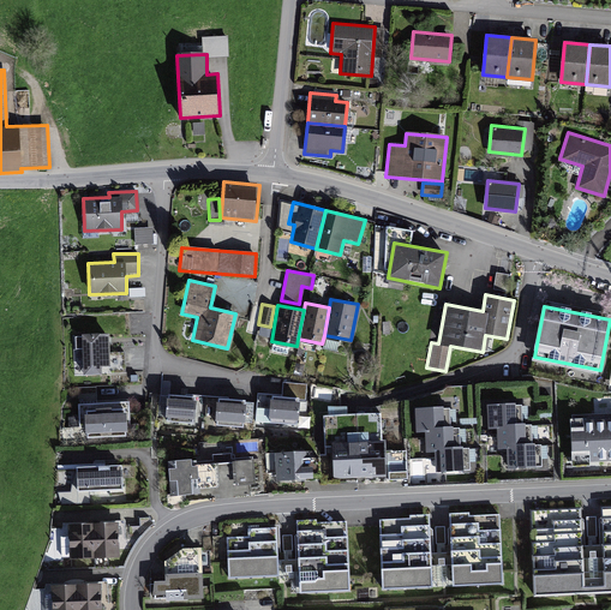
[(108,336),(81,336),(82,377),(109,376),(108,336)]
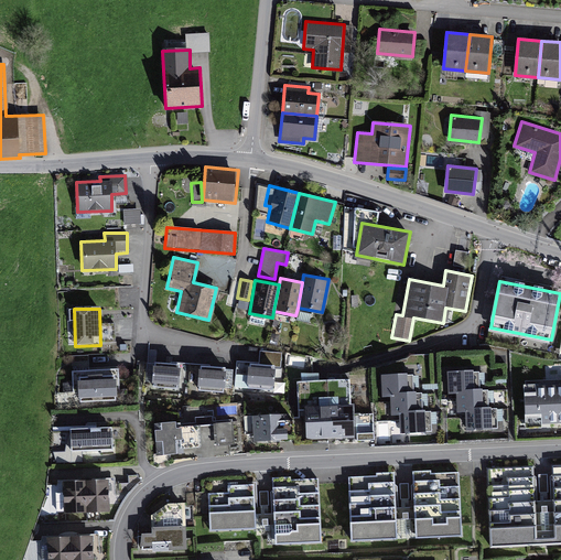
[(257,363),(249,363),(247,387),(271,388),(273,365),(278,366),(279,352),(258,350),(257,363)]
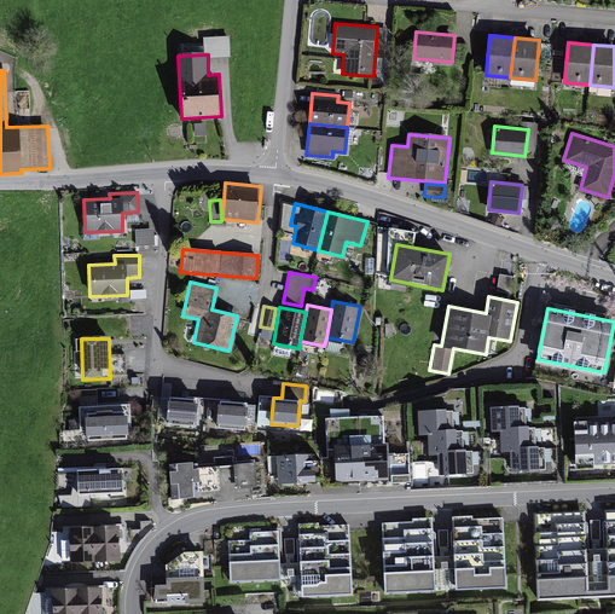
[(197,399),(169,398),(168,424),(195,426),(197,399)]
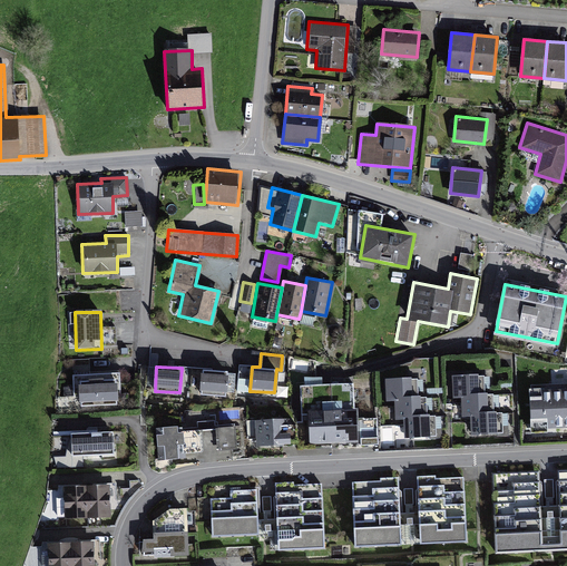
[(227,371),(203,370),(201,394),(226,396),(227,371)]
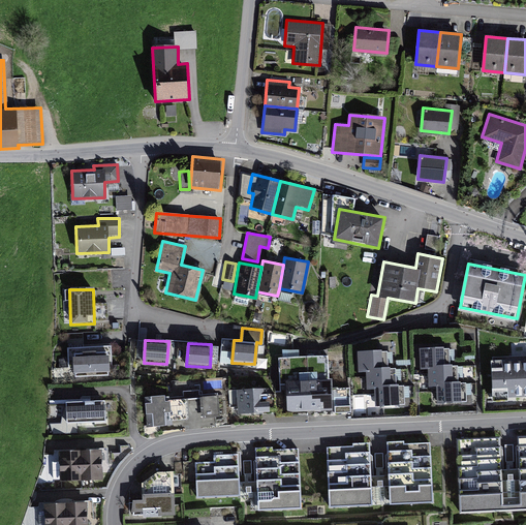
[(111,345),(66,346),(67,373),(111,371),(111,345)]
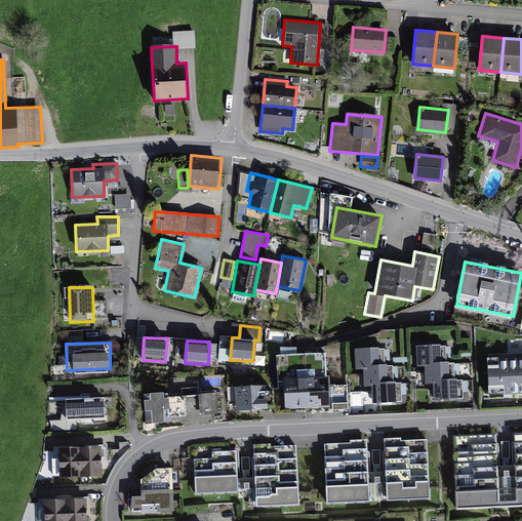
[(445,363),(444,345),(415,346),(415,364),(425,364),(445,363)]
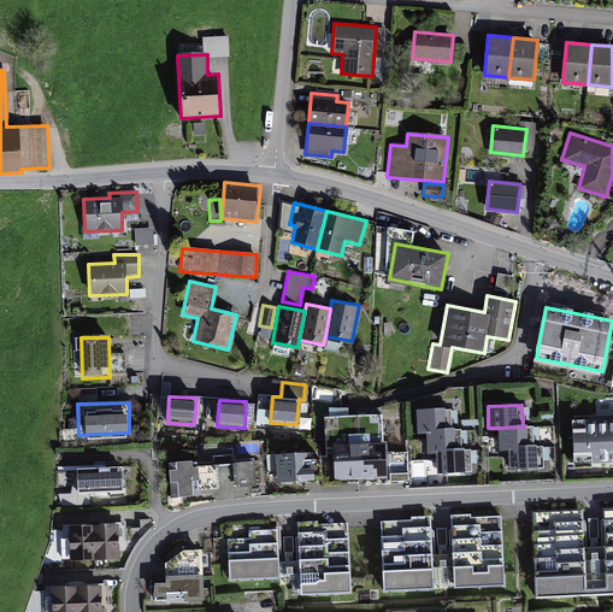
[(451,430),(451,409),(416,410),(416,431),(426,430),(451,430)]
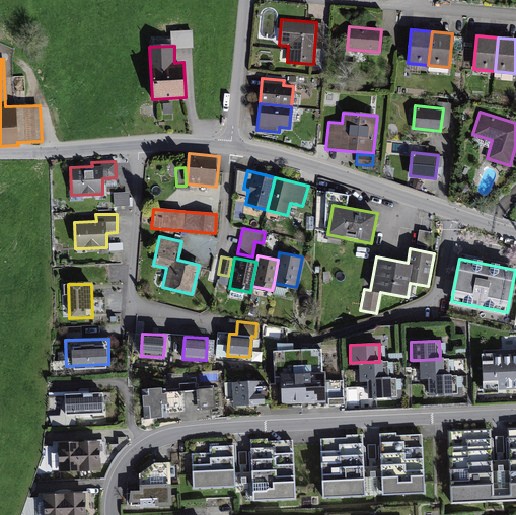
[(303,373),(319,373),(319,349),(274,351),(275,374),(281,374),(303,373)]
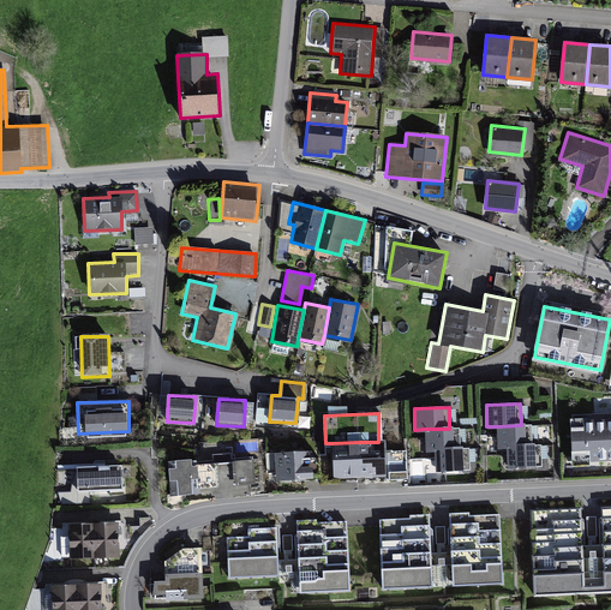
[(610,461),(610,413),(570,414),(571,462),(610,461)]
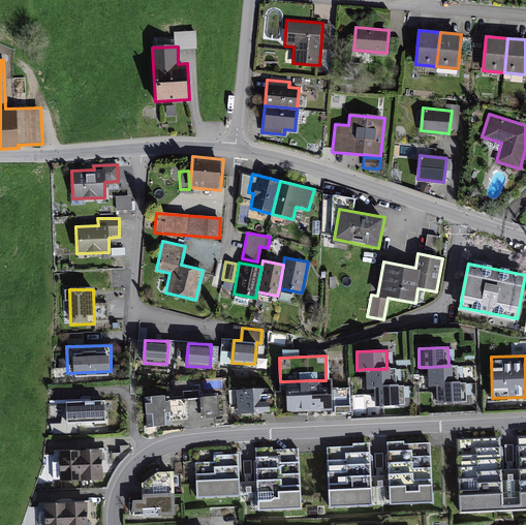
[(457,384),(457,366),(449,366),(428,367),(428,385),(436,384),(457,384)]
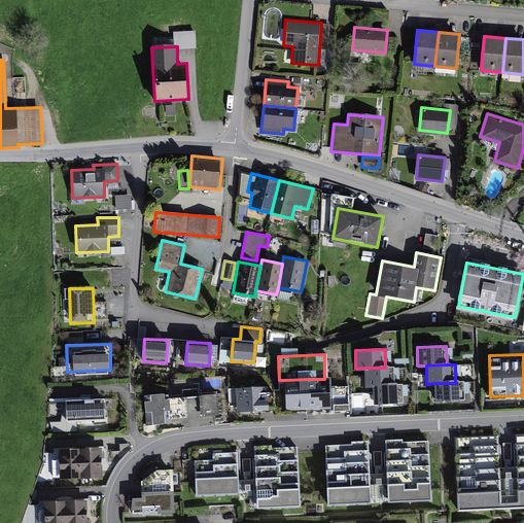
[(394,386),(393,368),(385,368),(364,368),(364,386),(373,386),(394,386)]
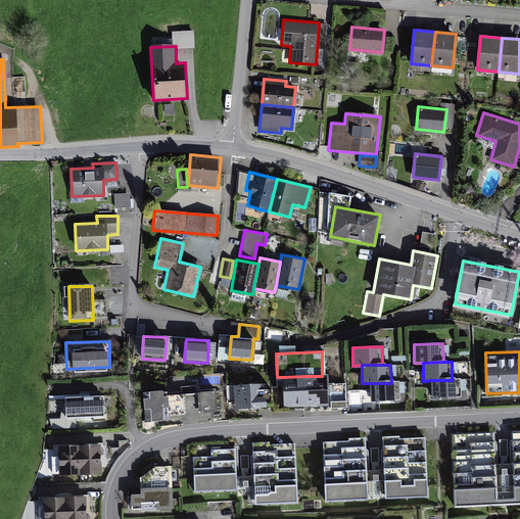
[(305,376),(283,377),(284,408),(306,407),(305,376)]
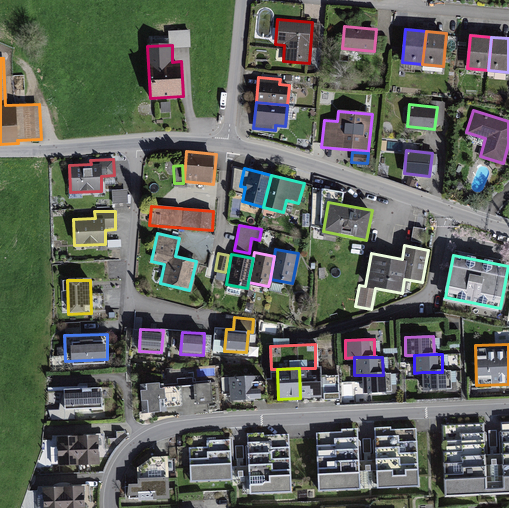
[(315,368),(299,368),(300,398),(321,397),(320,368),(315,368)]
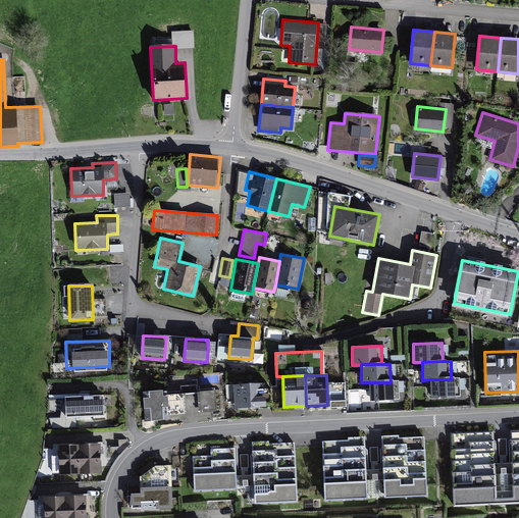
[(459,398),(459,379),(451,379),(430,379),(430,398),(459,398)]
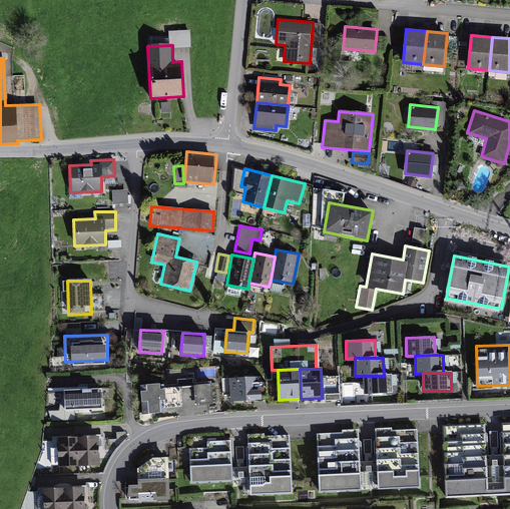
[(261,375),(228,376),(229,400),(262,399),(261,375)]
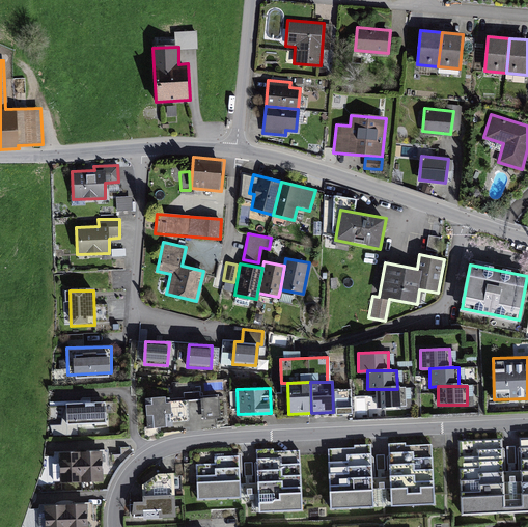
[(406,408),(405,389),(397,389),(376,389),(376,408),(406,408)]
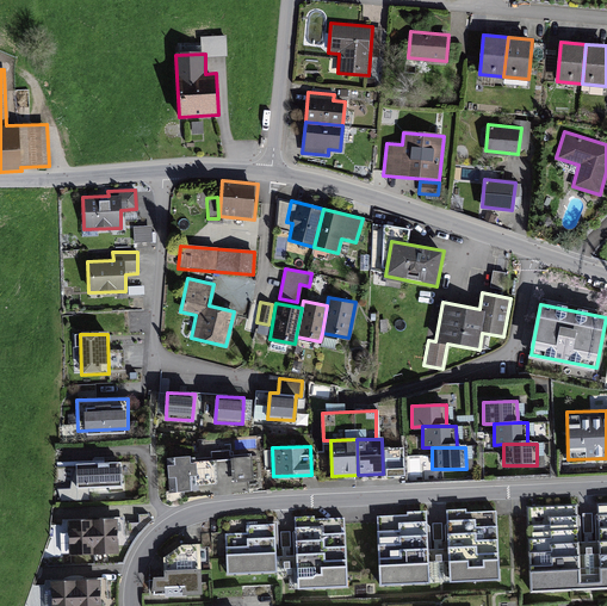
[(255,458),(209,459),(210,492),(256,490),(255,458)]
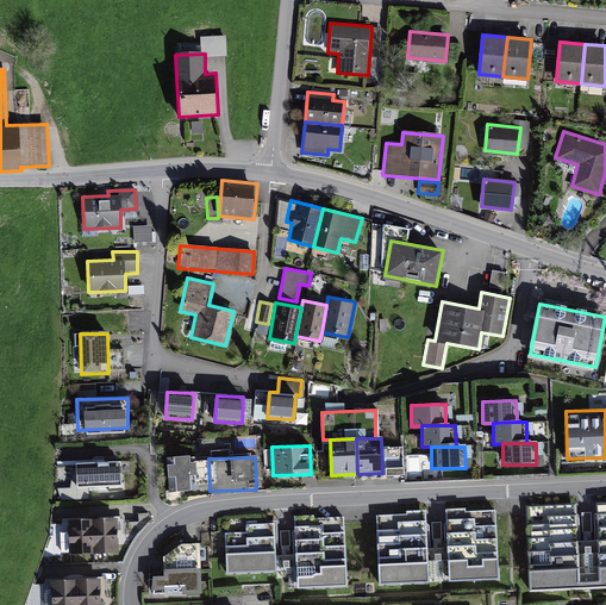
[(208,459),(166,461),(167,493),(210,491),(208,459)]
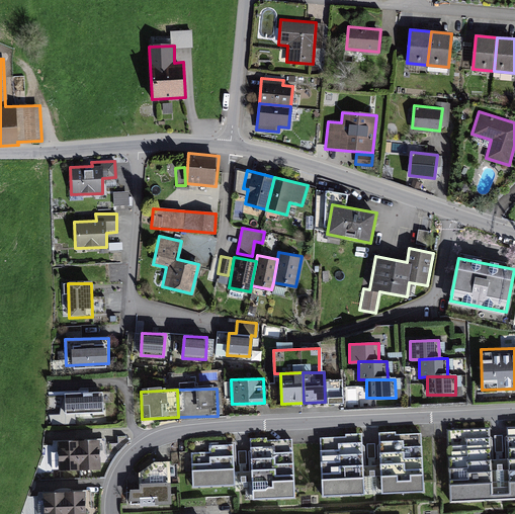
[(103,393),(63,394),(64,416),(104,415),(103,393)]
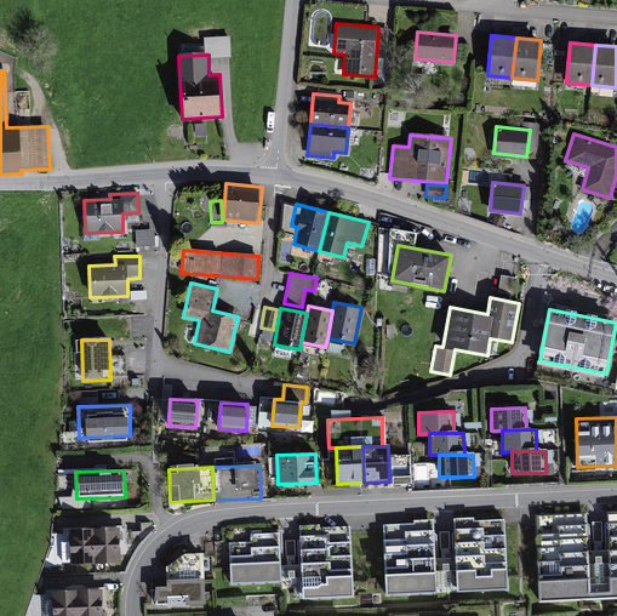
[(598,555),(600,597),(616,595),(616,509),(605,511),(607,555),(598,555)]
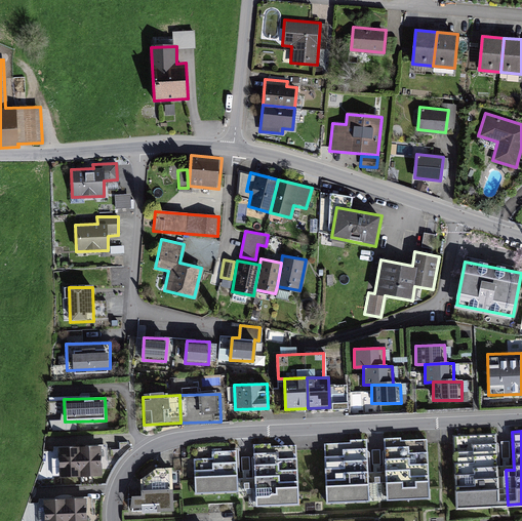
[(456,507),(508,505),(506,470),(498,470),(497,433),(454,434),(456,507)]
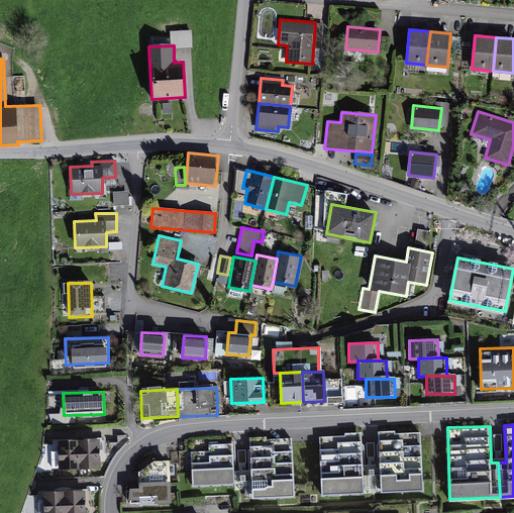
[(370,459),(372,494),(421,492),(419,431),(377,433),(377,458),(370,459)]
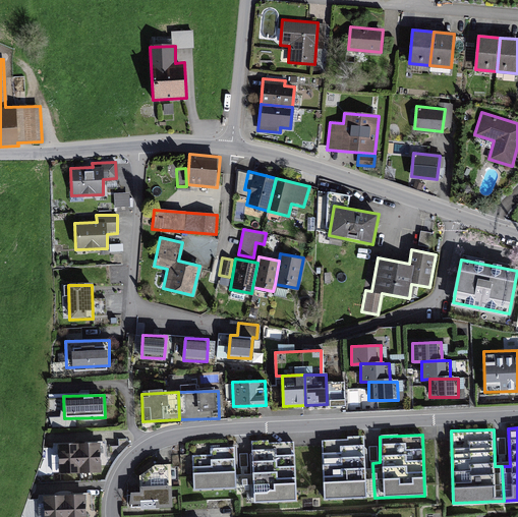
[(324,500),(375,498),(372,463),(365,463),(364,437),(322,439),(324,500)]
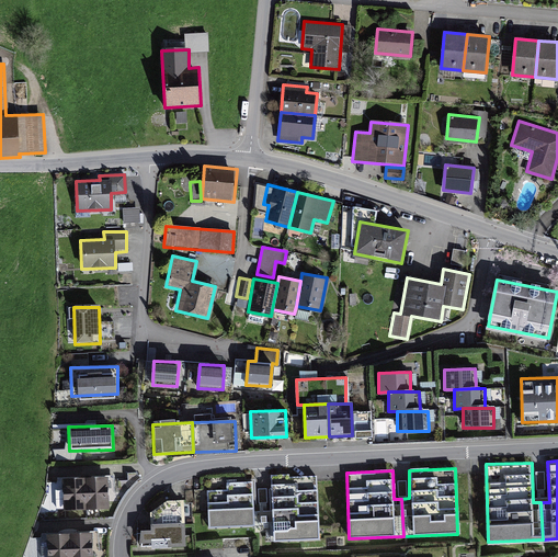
[(262,503),(263,541),(317,540),(315,474),(269,475),(270,503),(262,503)]
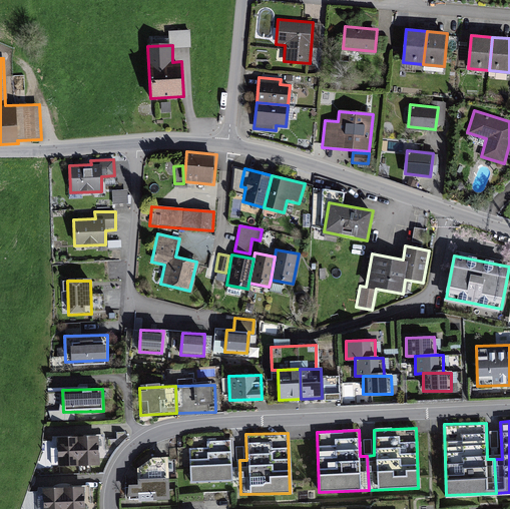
[(190,483),(239,481),(239,460),(231,460),(231,435),(188,436),(190,483)]
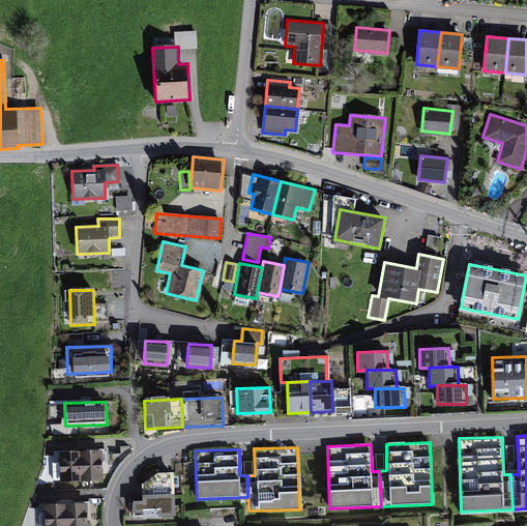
[(79,451),(56,453),(58,483),(80,483),(79,451)]
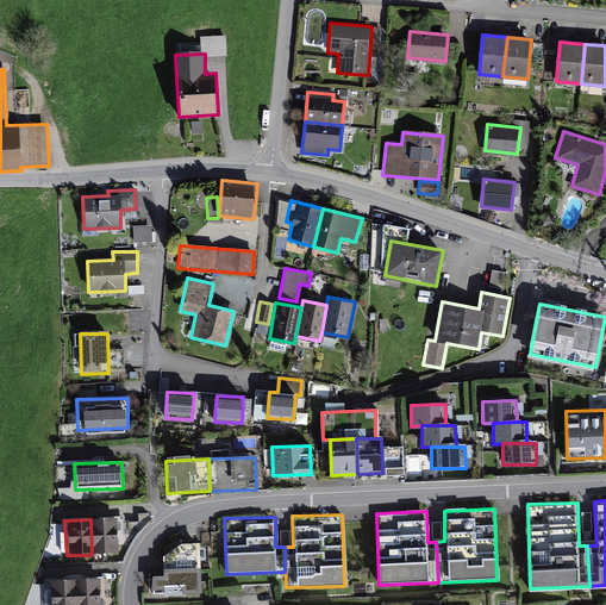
[(117,519),(91,519),(92,555),(118,554),(117,519)]
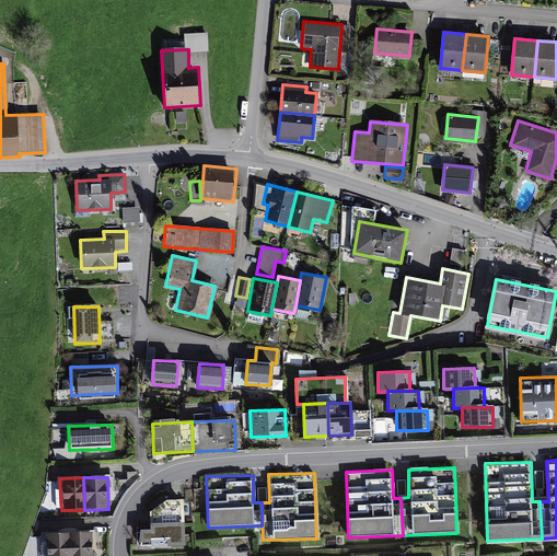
[(141,546),(184,545),(182,499),(166,500),(151,511),(151,530),(140,531),(141,546)]
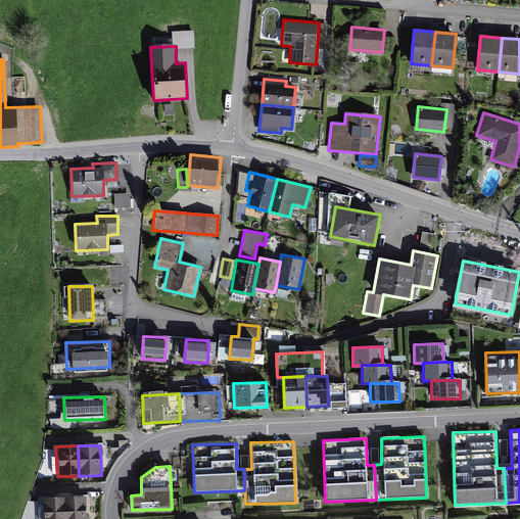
[(87,518),(86,497),(63,498),(64,518),(87,518)]
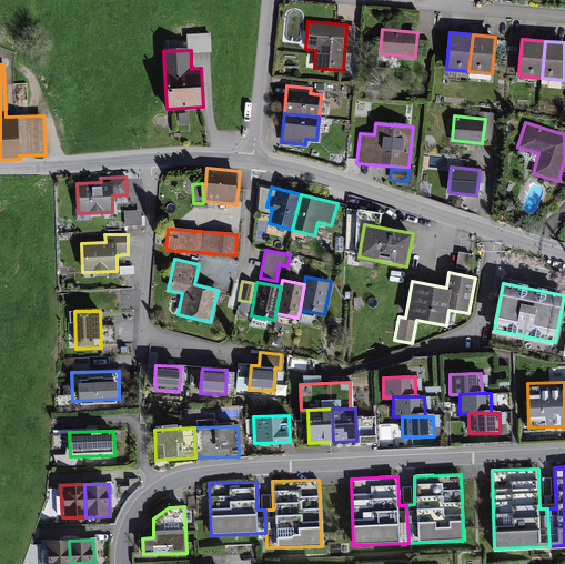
[(70,563),(69,541),(46,541),(46,563),(70,563)]
